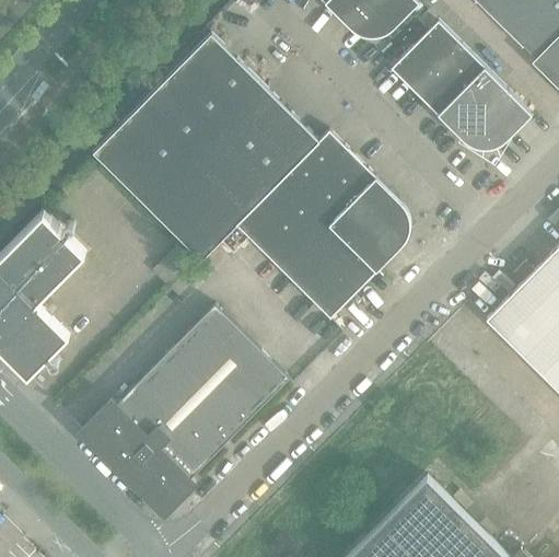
[(419,3),(415,0),(328,0),(324,4),(349,30),(350,30),(356,33),(362,36),(369,37),(376,37),(383,35),(389,32),(393,28),(393,30),(419,3)]
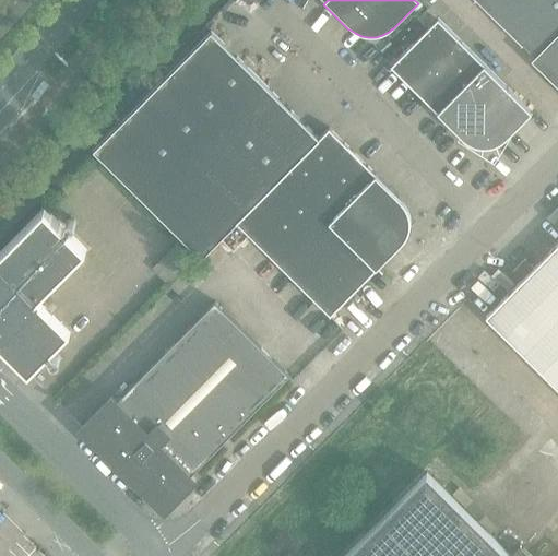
[(472,0),(487,14),(500,0),(472,0)]
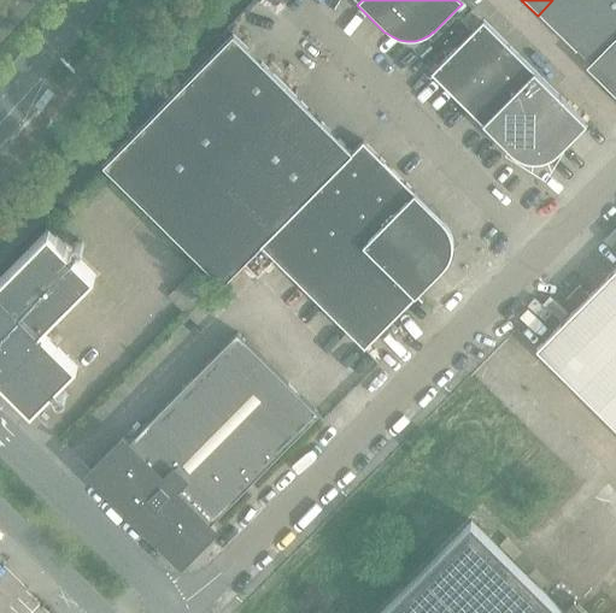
[(564,42),(598,9),(606,0),(552,0),(538,16),(564,42)]
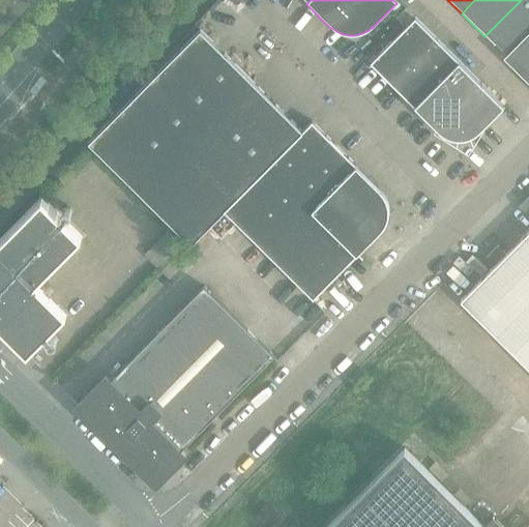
[(528,0),(521,0),(513,7),(528,22),(528,0)]
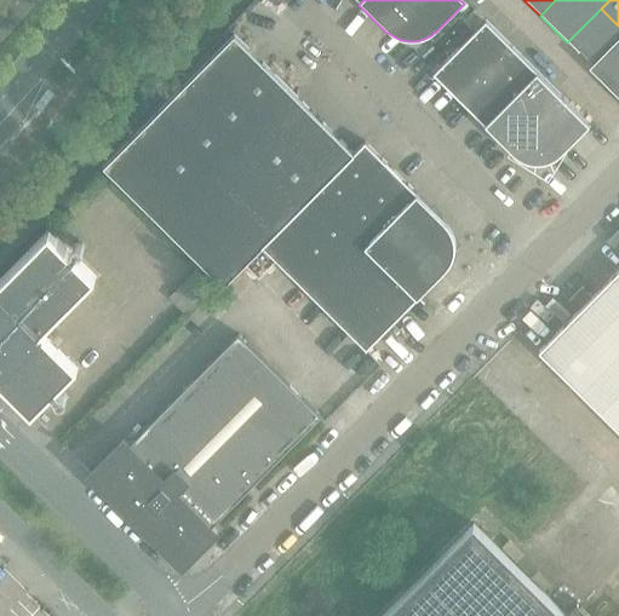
[(595,70),(618,45),(618,26),(601,9),(567,42),(595,70)]
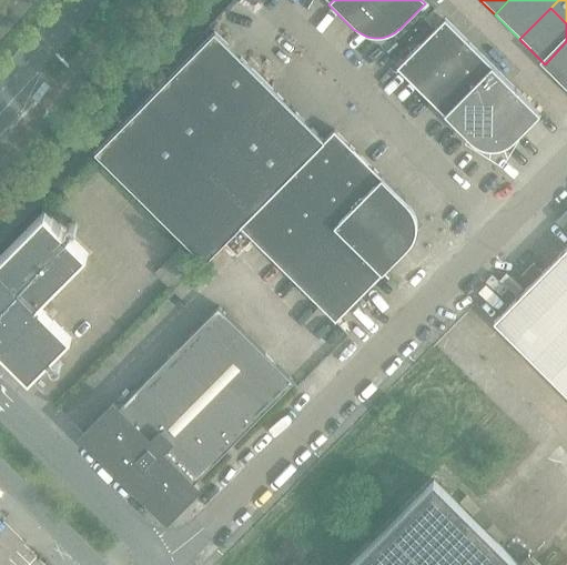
[(419,94),(467,46),(444,22),(395,70),(419,94)]
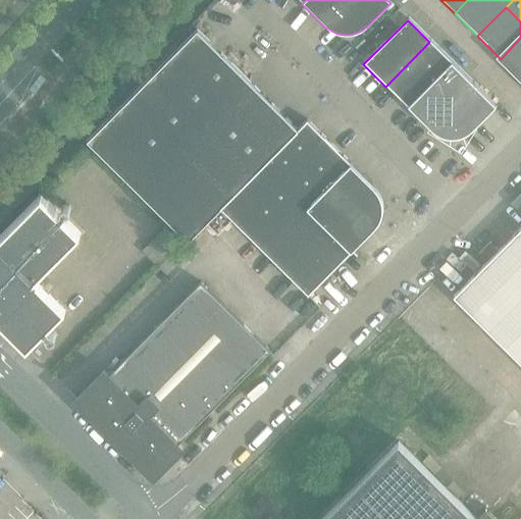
[(137,194),(247,83),(196,32),(86,144),(137,194)]
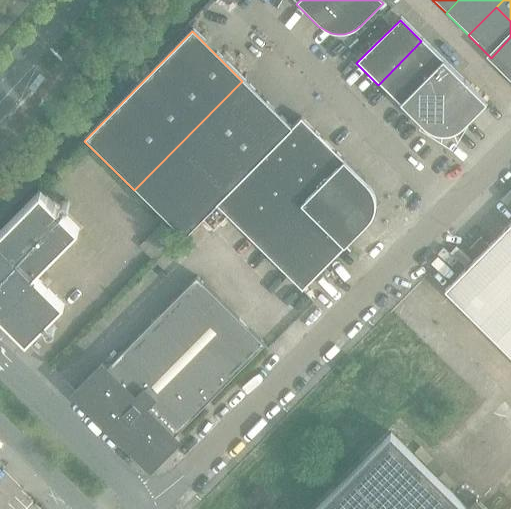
[(510,37),(491,58),(510,77),(510,37)]
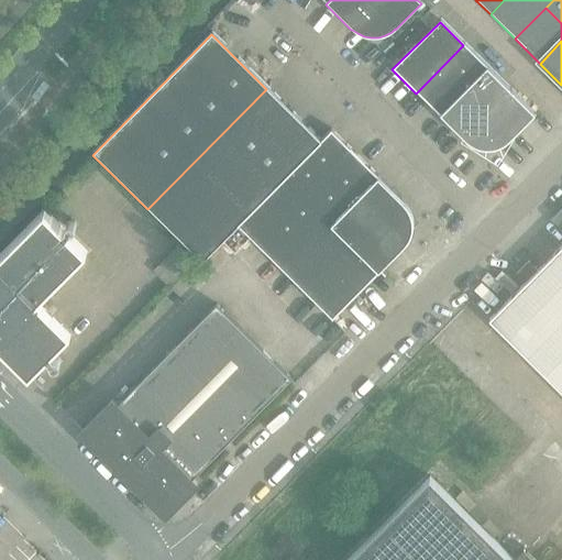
[(439,117),(487,68),(463,45),(416,94),(439,117)]
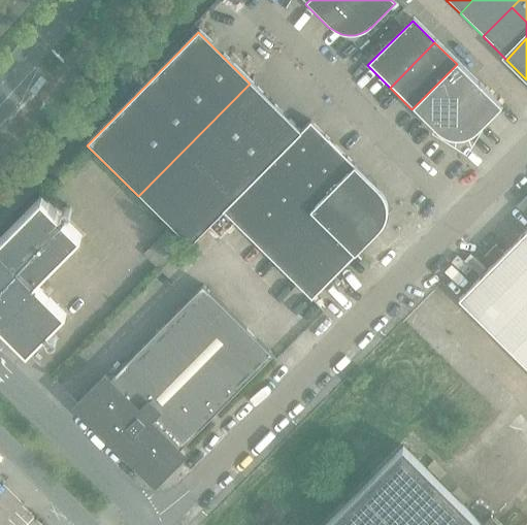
[(501,108),(457,64),(412,109),(435,133),(436,133),(439,135),(441,137),(448,139),(454,141),(461,140),(467,138),(473,135),(476,132),(476,133),(501,108)]
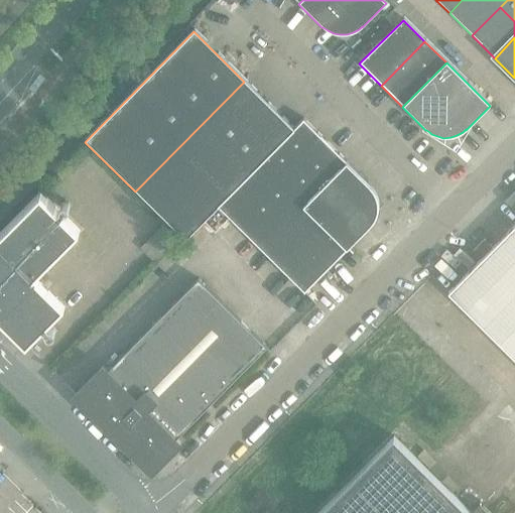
[(218,209),(293,130),(244,82),(135,191),(185,242),(218,209)]
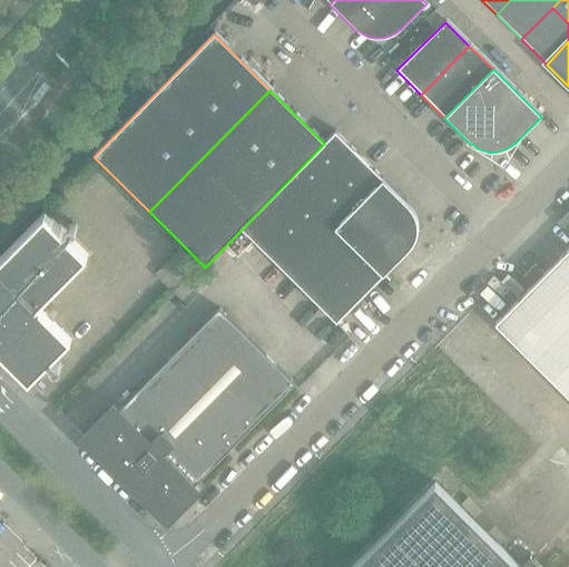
[(334,228),(382,181),(334,134),(324,144),(241,231),(286,276),(311,252),(334,228)]
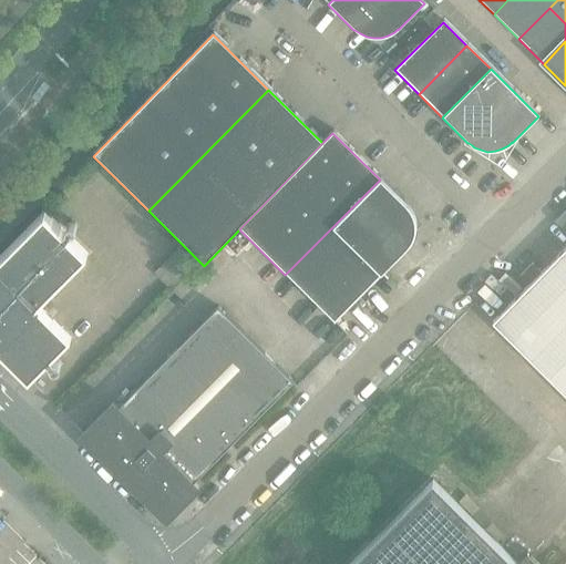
[(414,231),(414,223),(412,216),(409,209),(405,206),(380,180),(332,227),(381,275),(407,249),(405,249),(409,246),(410,244),(413,237),(414,231)]
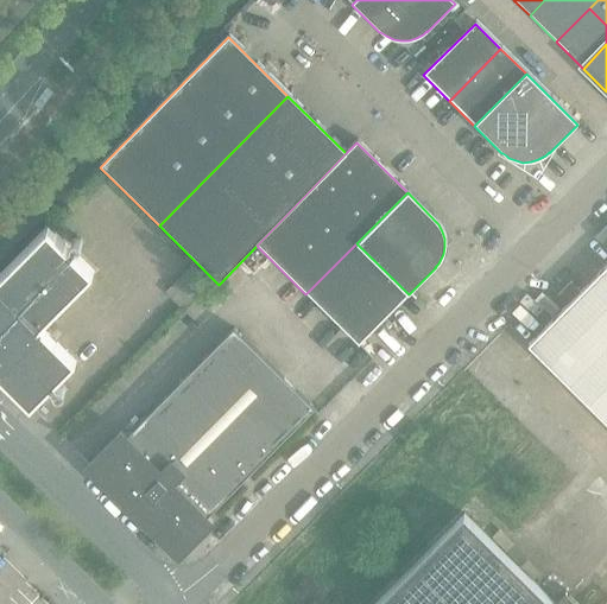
[(606,426),(606,226),(595,239),(606,250),(606,266),(526,347),(606,426)]
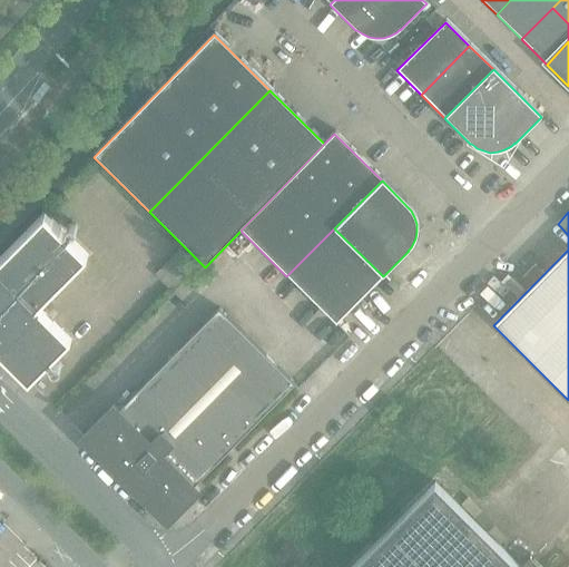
[(36,309),(87,257),(68,240),(75,233),(76,231),(75,227),(72,225),(68,226),(66,228),(61,233),(43,215),(0,258),(0,349),(13,362),(12,363),(31,382),(46,368),(52,361),(70,343),(36,309)]
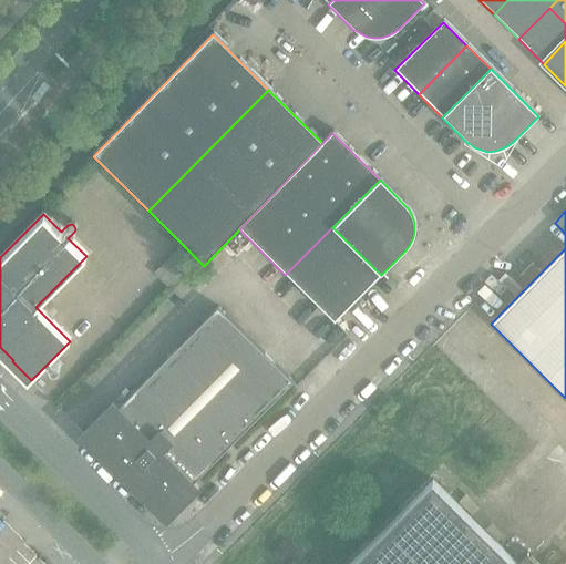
[(381,275),(332,227),(309,250),(358,299),(381,275)]
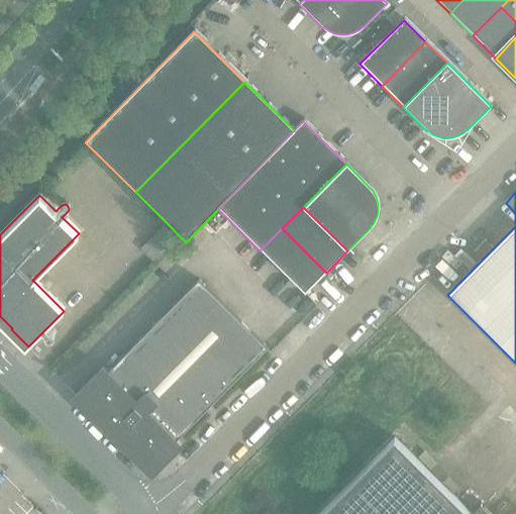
[(153,266),(178,241),(163,227),(139,251),(153,266)]
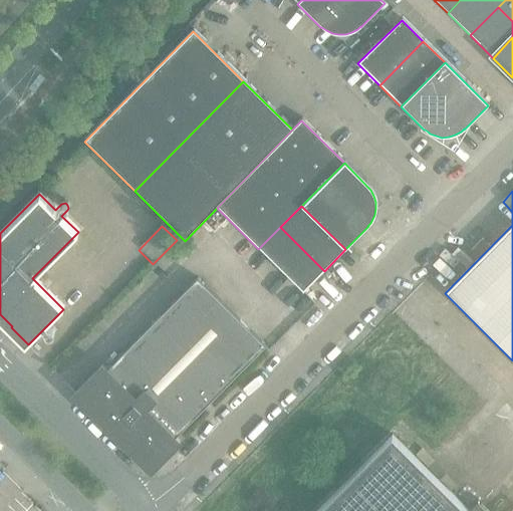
[(324,271),(280,227),(258,249),(302,293),(324,271)]
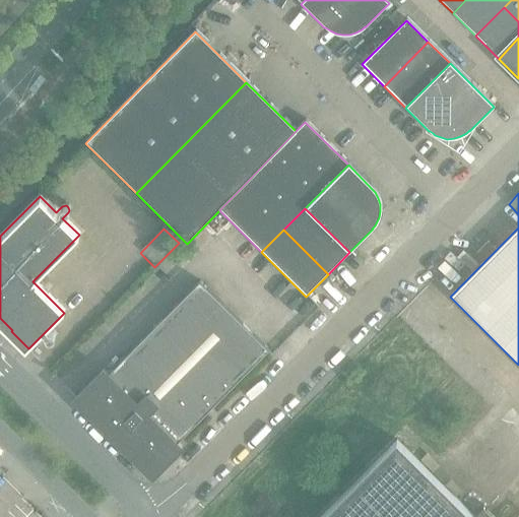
[(494,251),(487,244),(475,256),(482,263),(494,251)]
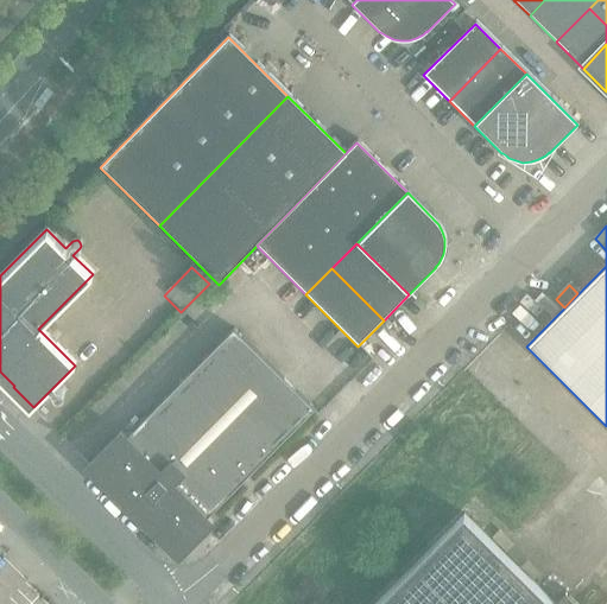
[(206,519),(309,415),(314,411),(232,331),(125,439),(120,433),(87,468),(122,503),(126,503),(130,507),(128,510),(130,513),(132,515),(136,516),(138,515),(141,519),(141,522),(177,558),(212,523),(206,519)]
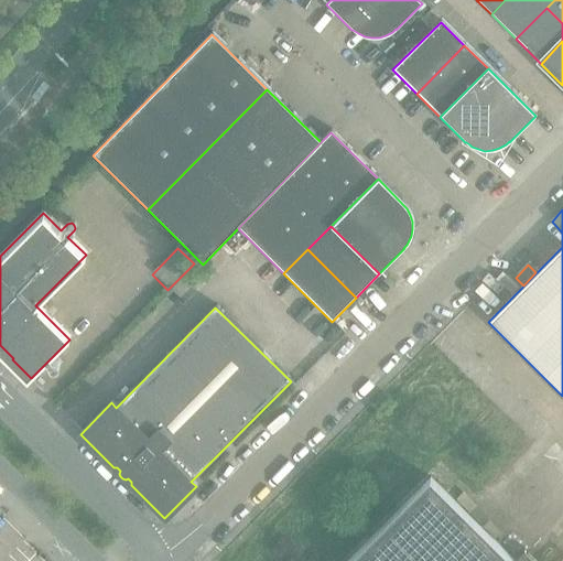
[(539,560),(528,550),(517,560),(507,560),(430,483),(350,560),(539,560)]
